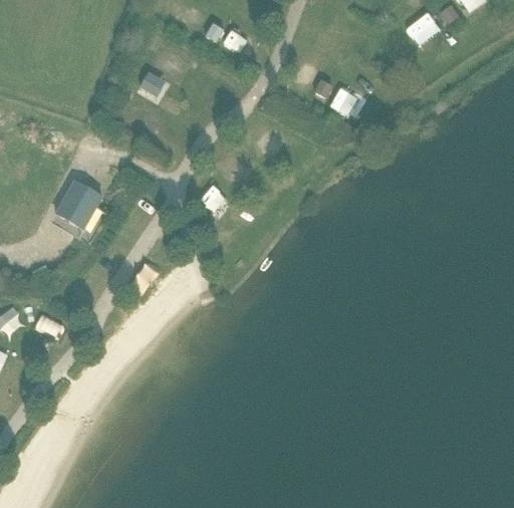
[(453,0),(462,11),(476,0),(453,0)]
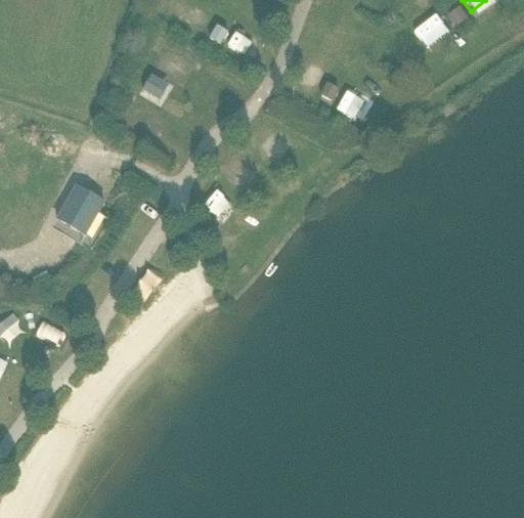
[(459,4),(449,11),(456,22),(467,14),(459,4)]
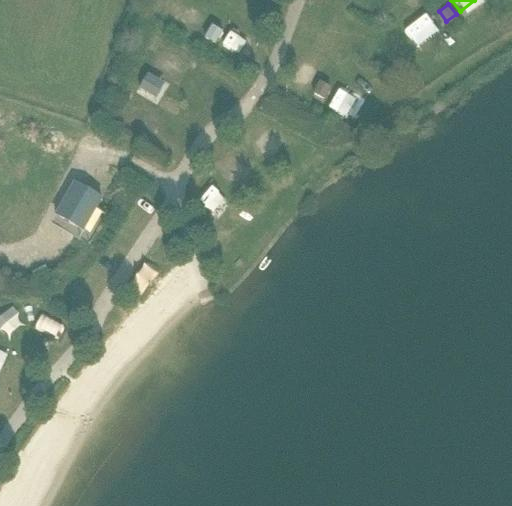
[(393,21),(403,46),(425,38),(419,22),(433,17),(429,8),(393,21)]
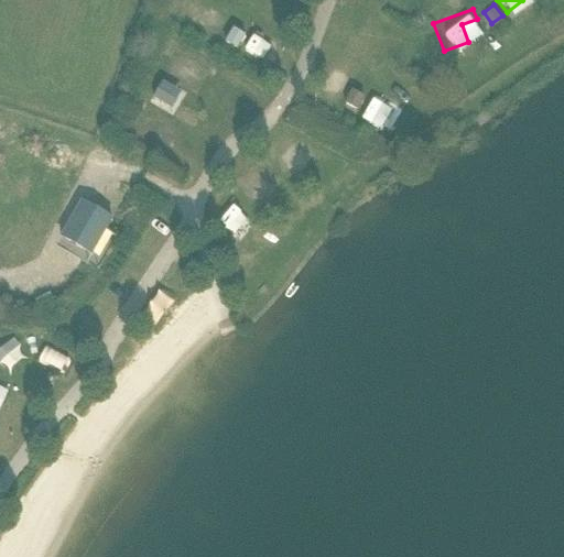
[(232,24),(226,35),(237,42),(243,31),(232,24)]
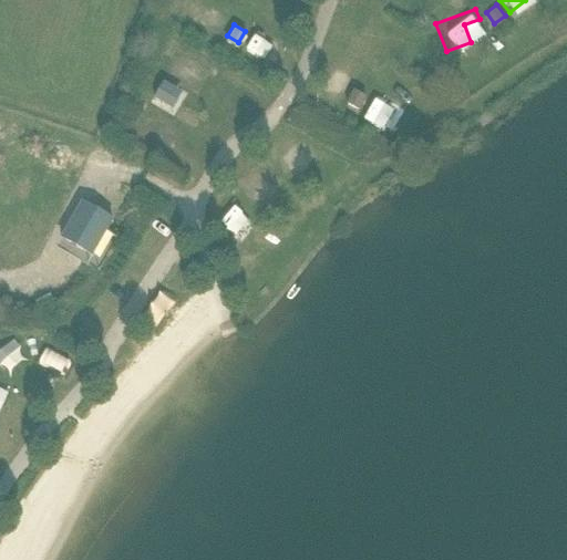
[(491,53),(501,40),(486,29),(476,42),(491,53)]
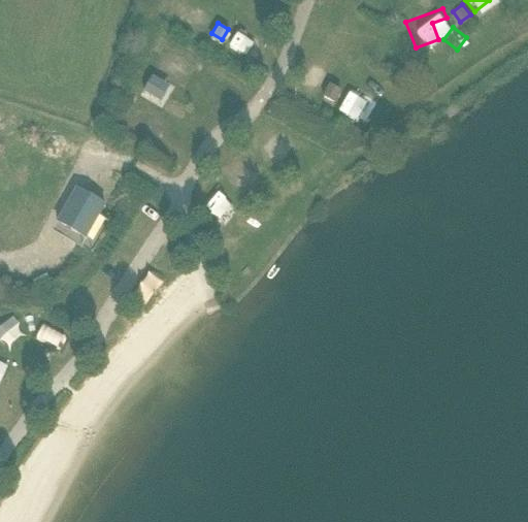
[(259,65),(264,55),(233,39),(228,50),(259,65)]
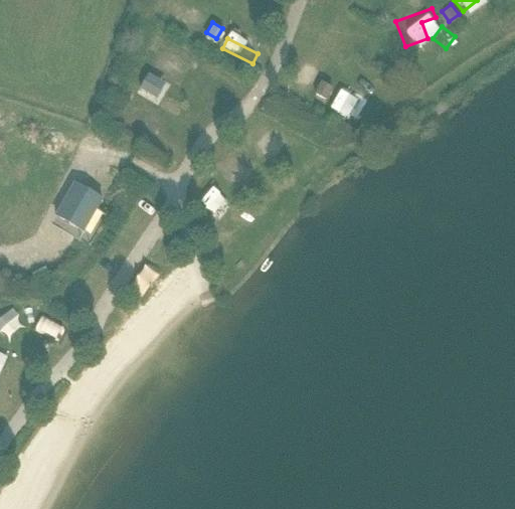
[(149,71),(140,85),(152,92),(154,88),(159,90),(162,86),(157,82),(160,77),(149,71)]
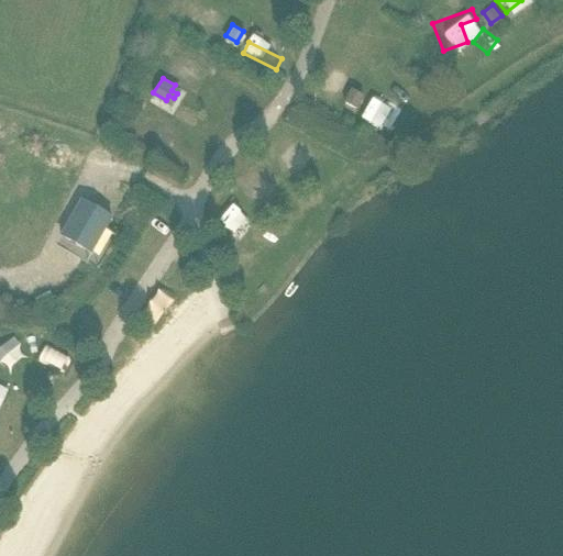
[(350,86),(344,97),(356,103),(363,91),(350,86)]
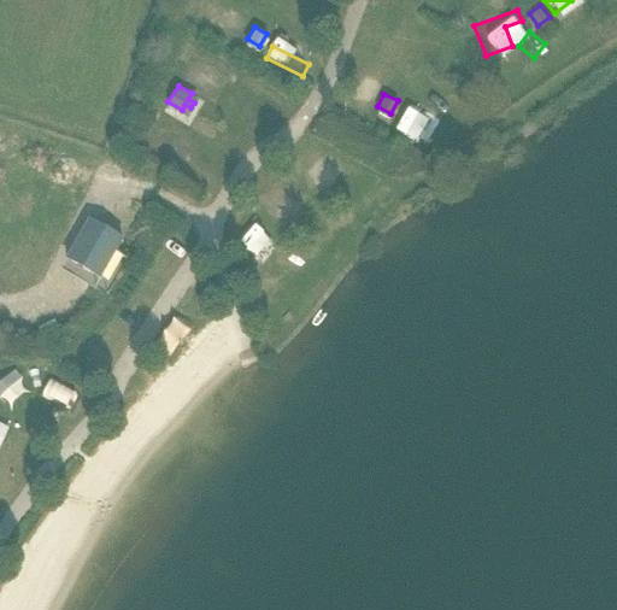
[(399,104),(398,125),(440,128),(441,105),(399,104)]
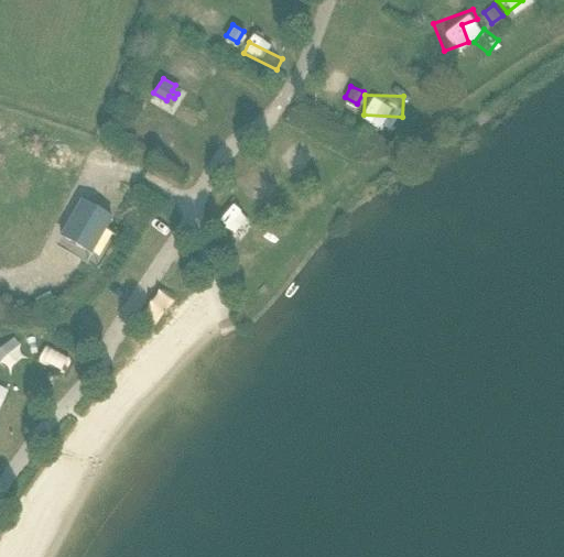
[(267,205),(279,187),(249,167),(238,185),(267,205)]
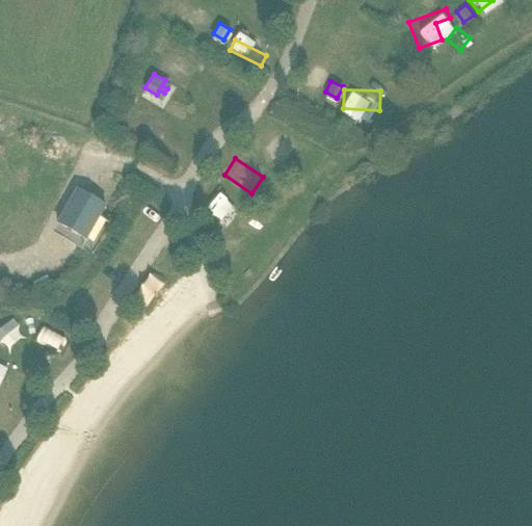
[(76,186),(57,217),(77,229),(87,235),(106,203),(90,194),(76,186)]
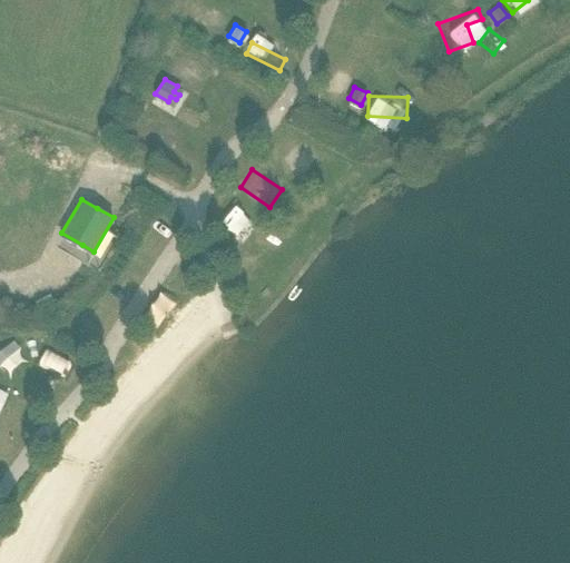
[(234,206),(218,225),(235,238),(251,218),(234,206)]
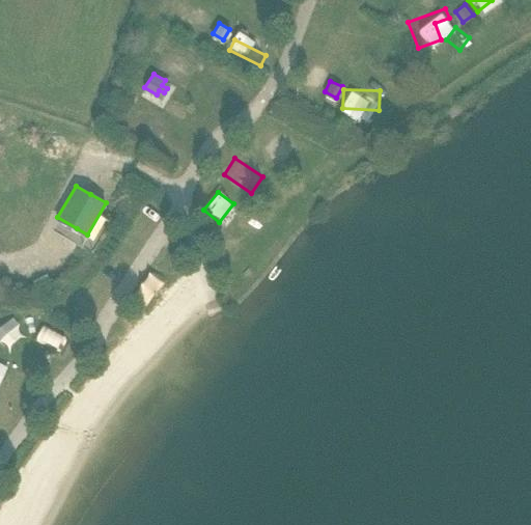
[(44,316),(31,339),(56,352),(67,329),(44,316)]
